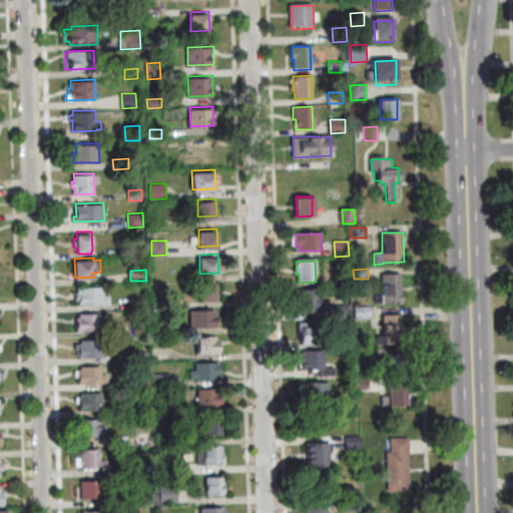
[(335,272),(349,272),(350,287),(336,287),(335,272)]
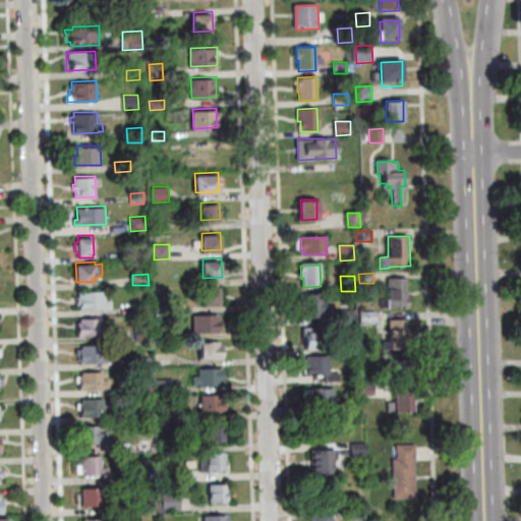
[(388,280),(407,279),(408,307),(381,308),(381,300),(388,299),(388,280)]
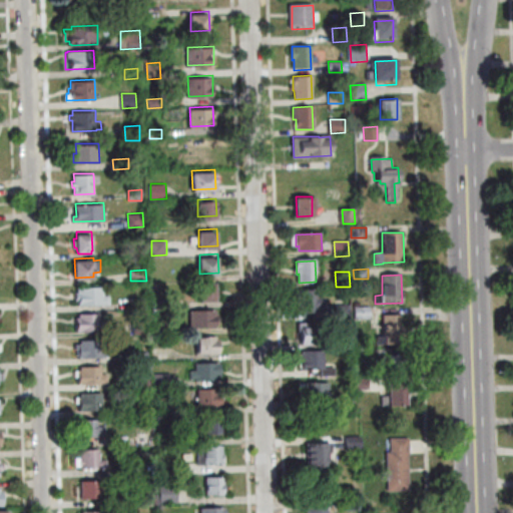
[(216,300),(200,300),(199,281),(215,280),(216,300)]
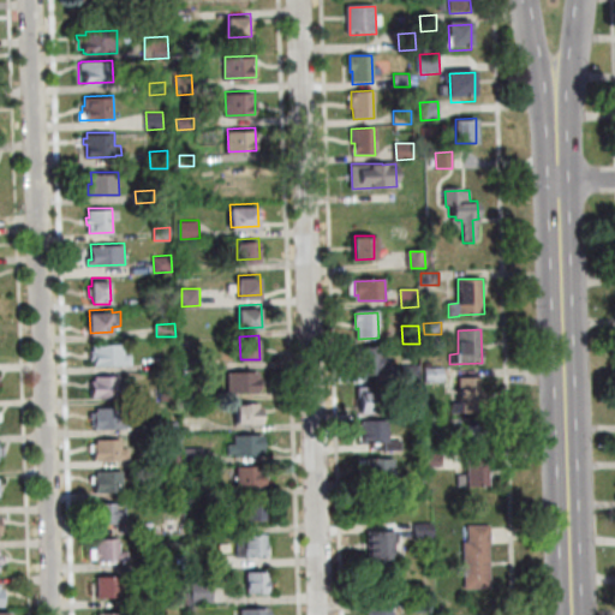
[(94,365),(94,359),(91,359),(90,350),(94,350),(94,344),(124,342),(125,353),(132,353),(133,364),(94,365)]
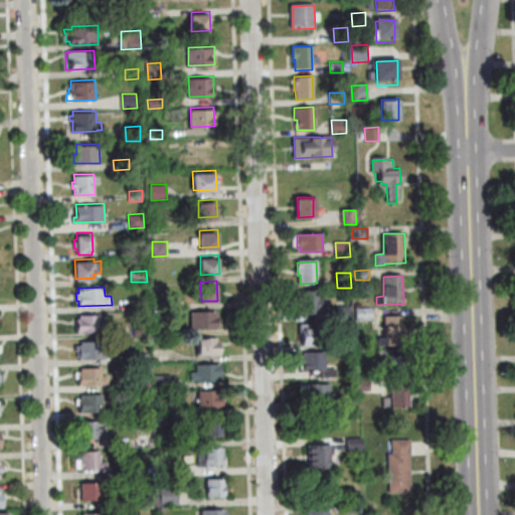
[(300,314),(300,292),(318,292),(319,314),(300,314)]
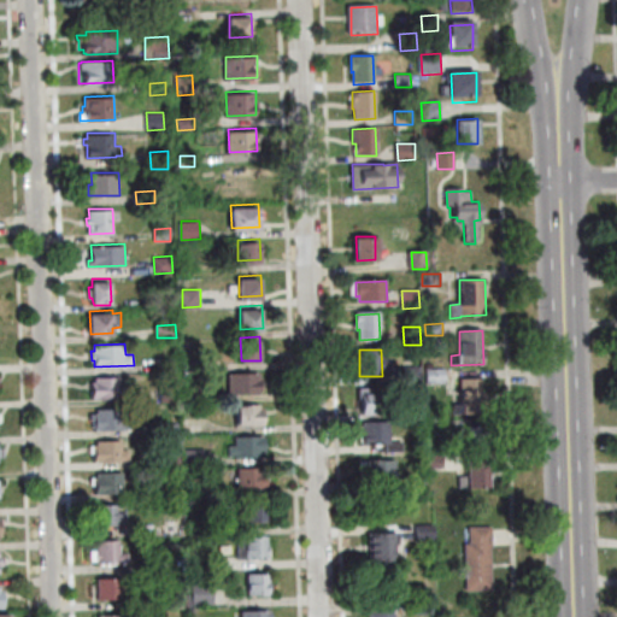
[(158,357),(177,357),(177,370),(159,370),(158,357)]
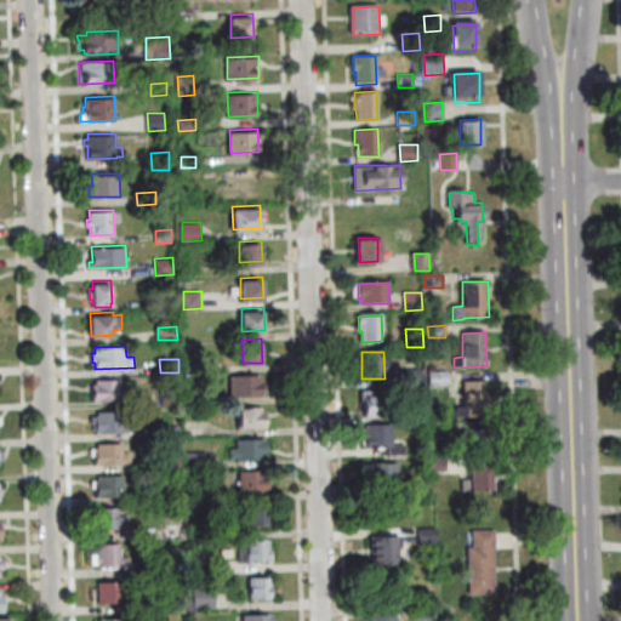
[(409,385),(409,370),(423,370),(425,383),(409,385)]
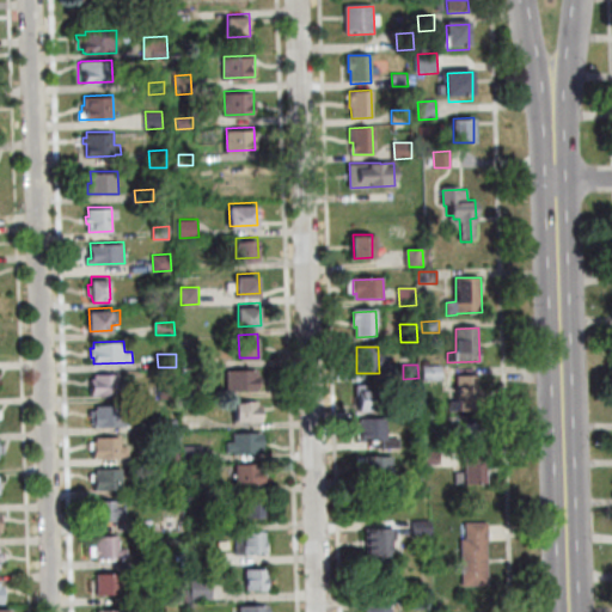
[(424,381),(423,368),(441,367),(441,381),(424,381)]
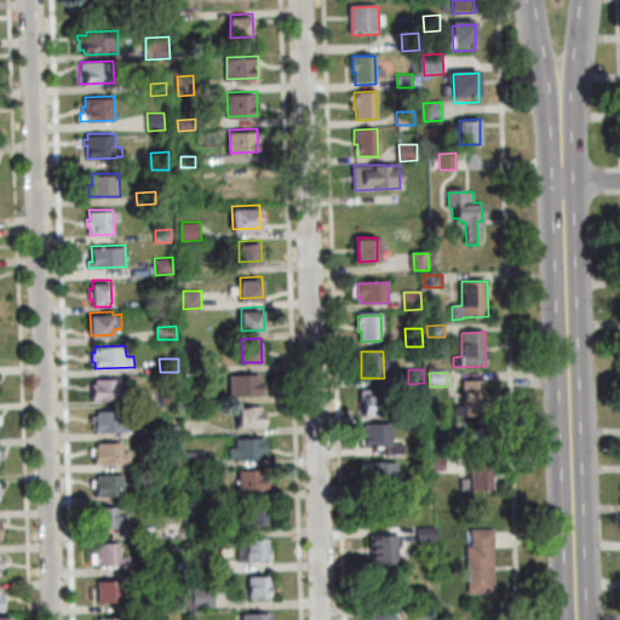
[(262,373),(262,379),(264,379),(265,389),(262,390),(262,395),(230,396),(230,374),(262,373)]
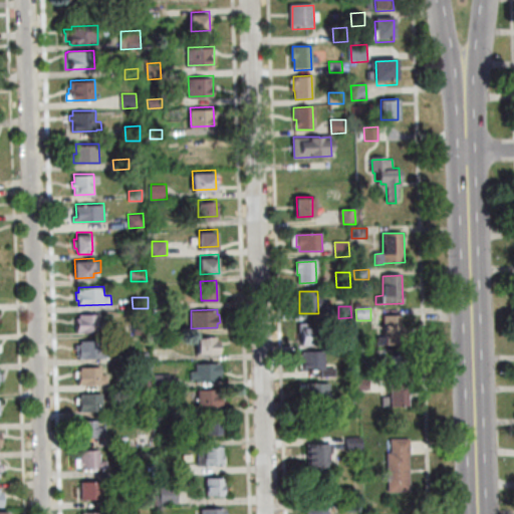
[(100,321),(107,321),(107,329),(101,329),(101,331),(77,332),(77,319),(80,319),(79,313),(100,312),(100,321)]
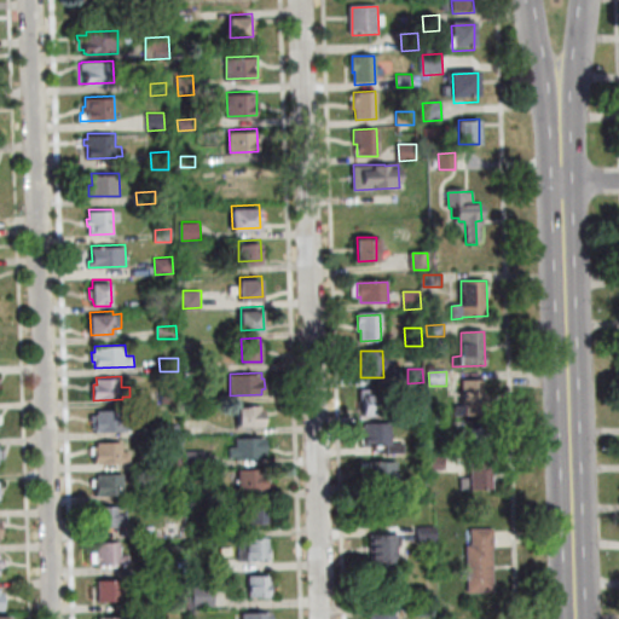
[(466,416),(464,382),(482,382),(484,395),(486,395),(487,416),(466,416)]
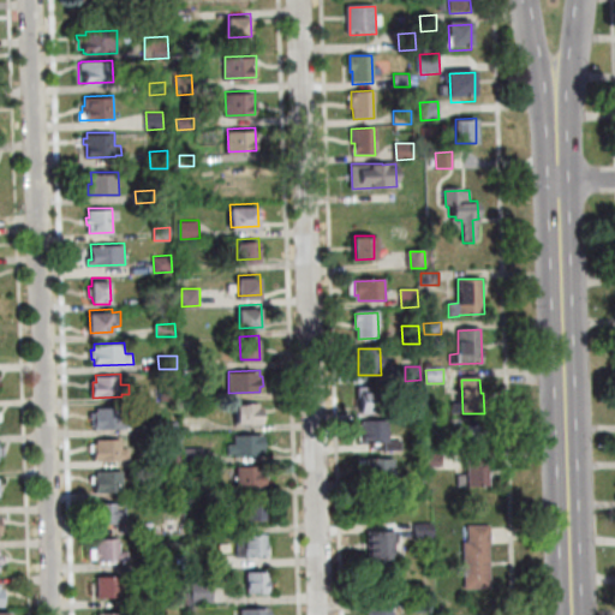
[(161,401),(160,387),(178,386),(179,400),(161,401)]
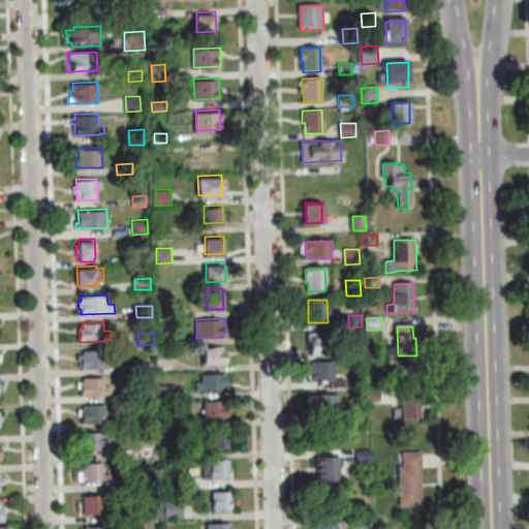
[(334,354),(310,355),(309,334),(318,334),(319,337),(327,337),(327,339),(334,338),(334,354)]
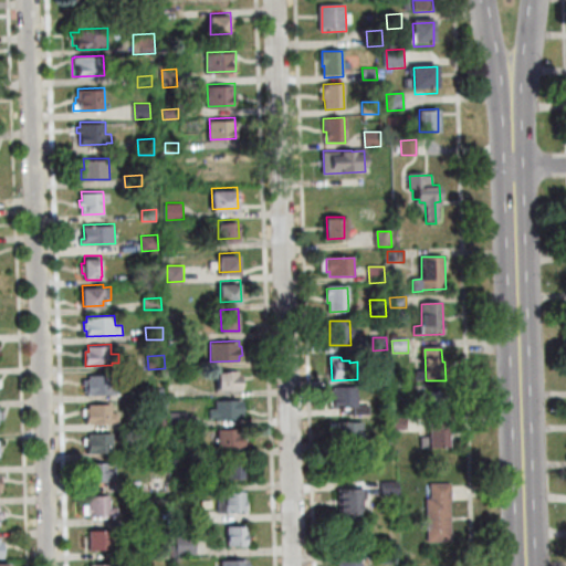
[(186,369),(174,370),(174,358),(186,358),(186,369)]
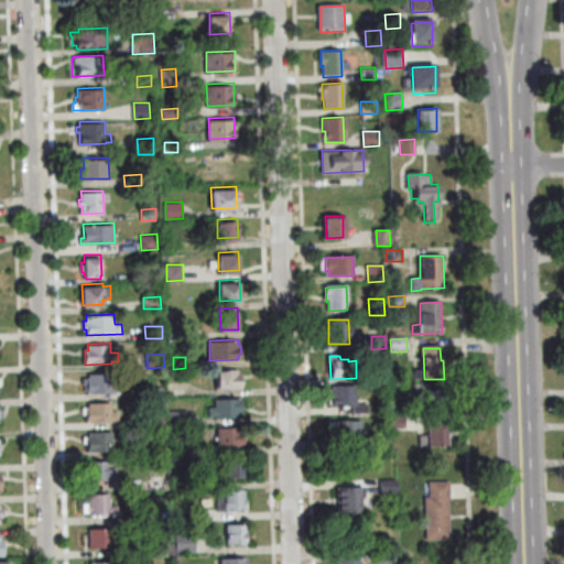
[(217,389),(216,369),(239,369),(239,372),(241,372),(242,388),(217,389)]
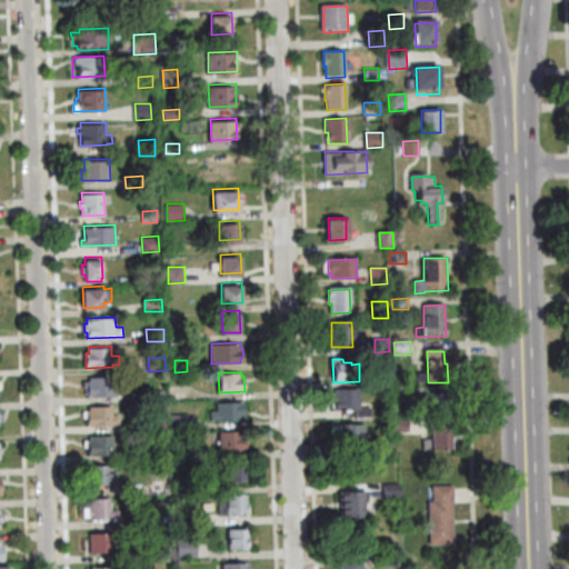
[(375,372),(390,372),(391,387),(376,387),(375,372)]
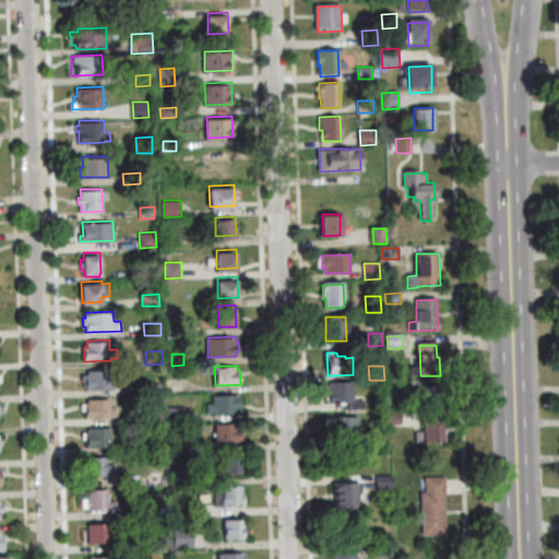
[(88,373),(88,369),(111,369),(111,378),(119,378),(119,388),(86,389),(85,381),(83,381),(82,373),(88,373)]
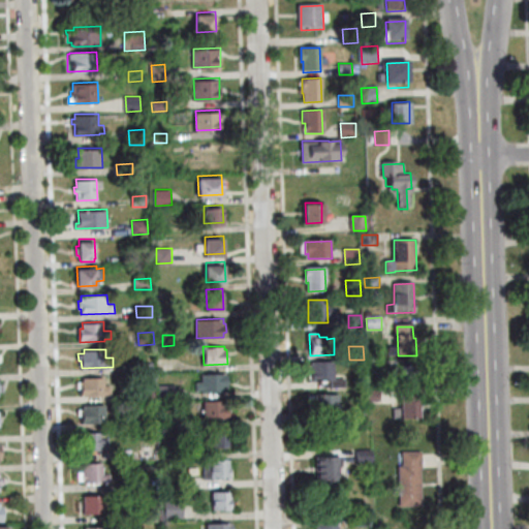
[(368,374),(368,361),(380,361),(381,374),(368,374)]
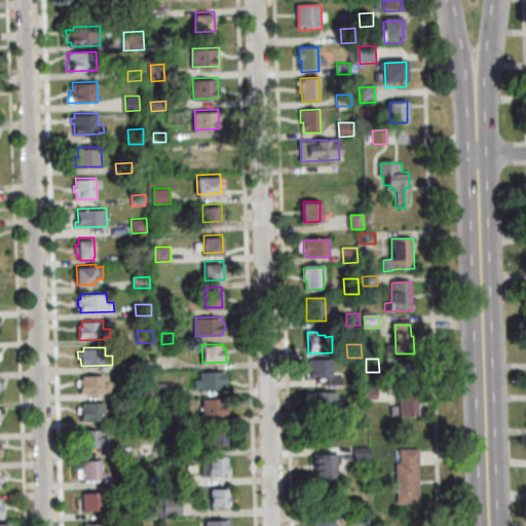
[(343,384),(330,384),(330,379),(310,379),(310,361),(332,360),(333,376),(342,376),(343,384)]
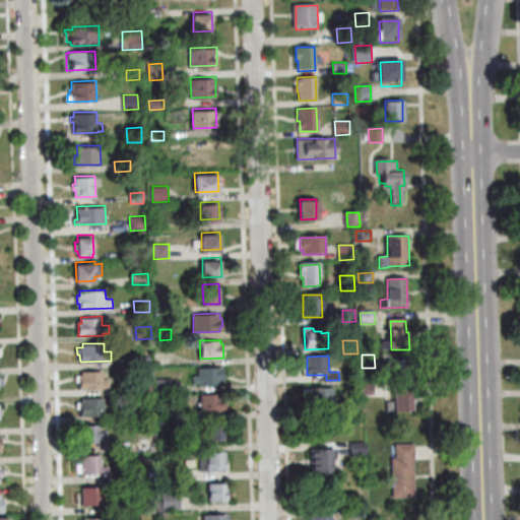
[(137,367),(136,358),(150,356),(151,367),(137,367)]
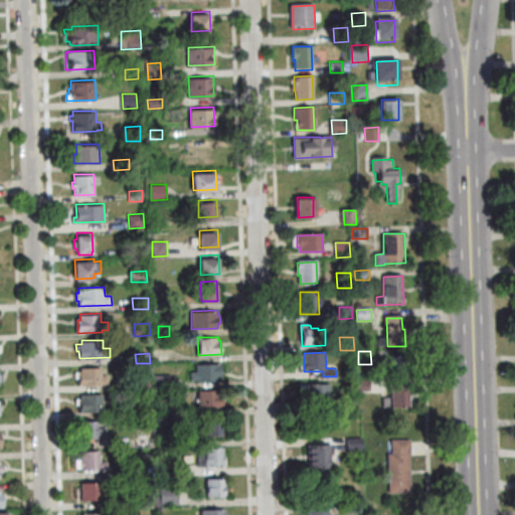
[(385,356),(405,356),(406,376),(391,377),(390,366),(385,366),(385,356)]
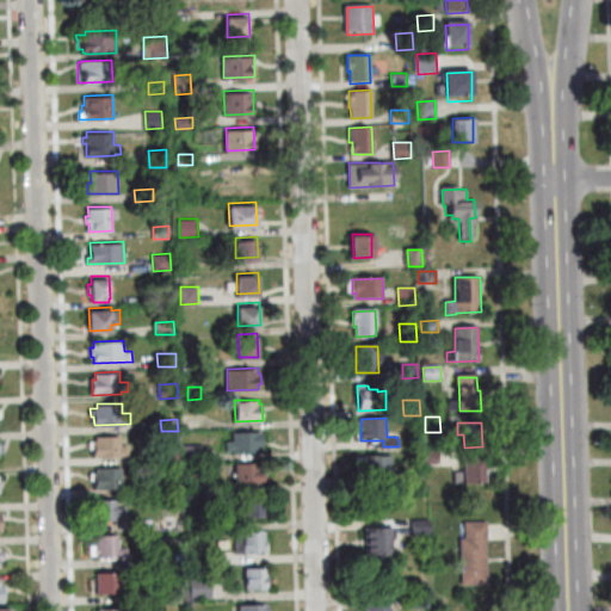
[(234,440),(234,431),(263,430),(264,448),(259,448),(259,451),(234,452),(234,450),(227,450),(226,440),(234,440)]
